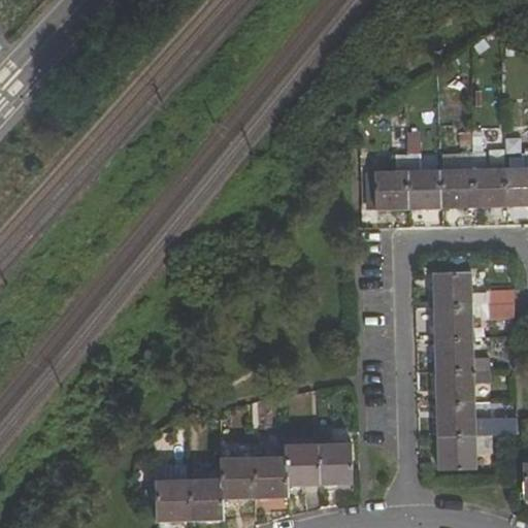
[(527,154),(526,155),(526,157),(526,169),(506,169),(507,208),(527,207),(527,154)]
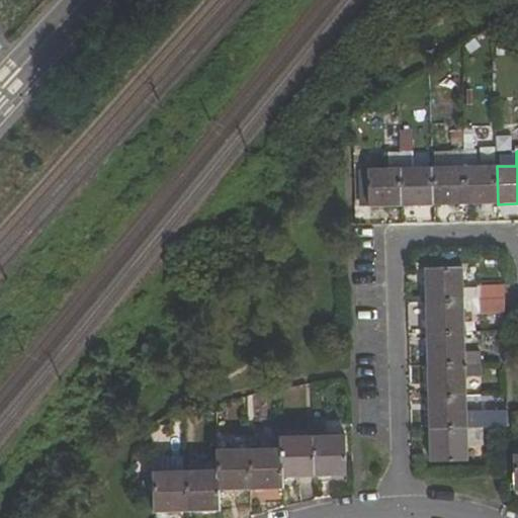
[(463,152),(452,152),(452,168),(431,169),(432,206),(465,205),(463,152)]
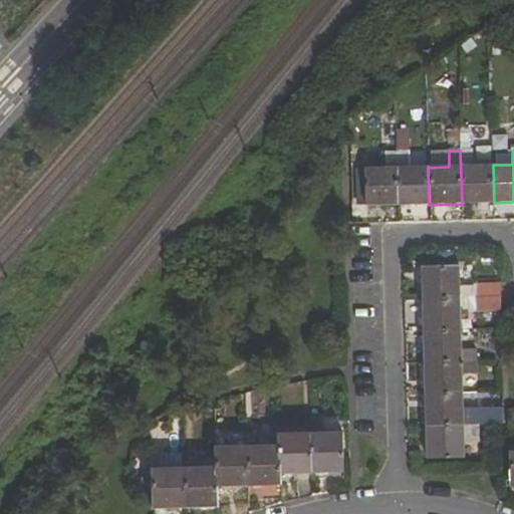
[(460,151),(462,204),(494,203),(493,165),(474,166),(474,151),(460,151)]
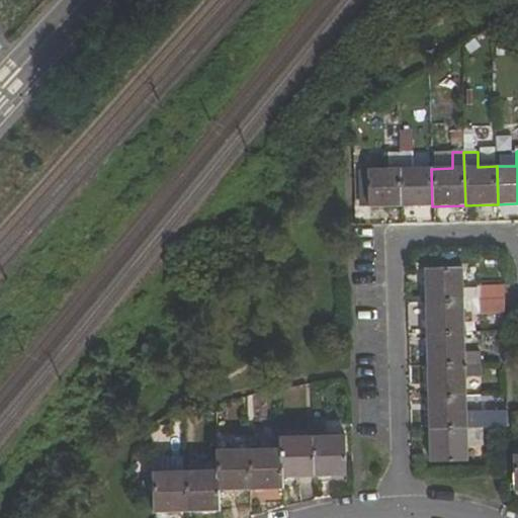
[(399,153),(389,154),(389,170),(369,171),(369,207),(400,207),(399,153)]
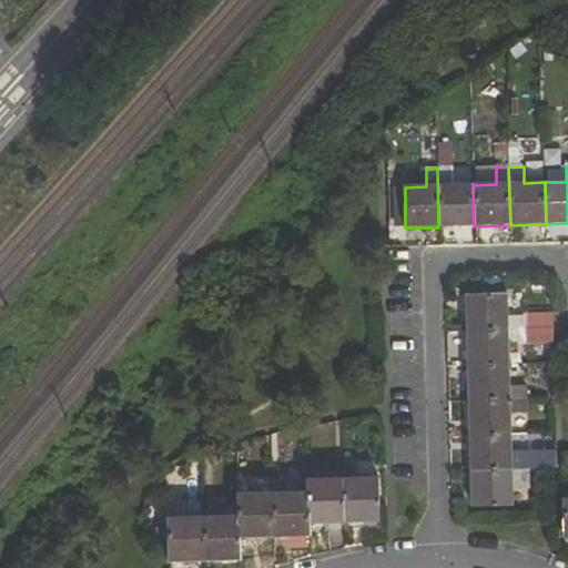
[(453,185),(452,168),(437,168),(438,227),(474,226),(473,185),(453,185)]
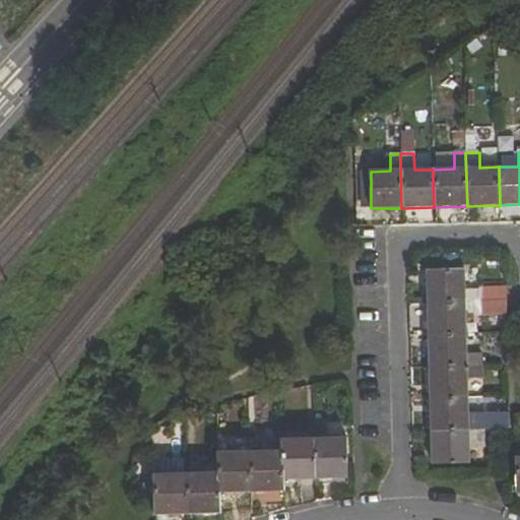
[(499,167),(518,167),(518,154),(499,155),(499,167)]
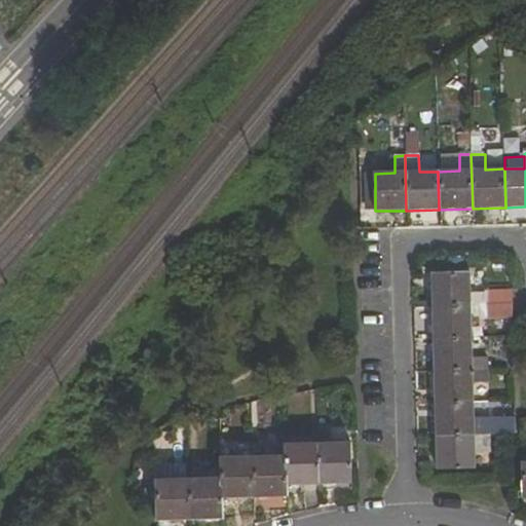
[(433,307),(487,306),(487,293),(472,293),(471,273),(431,273),(433,307)]
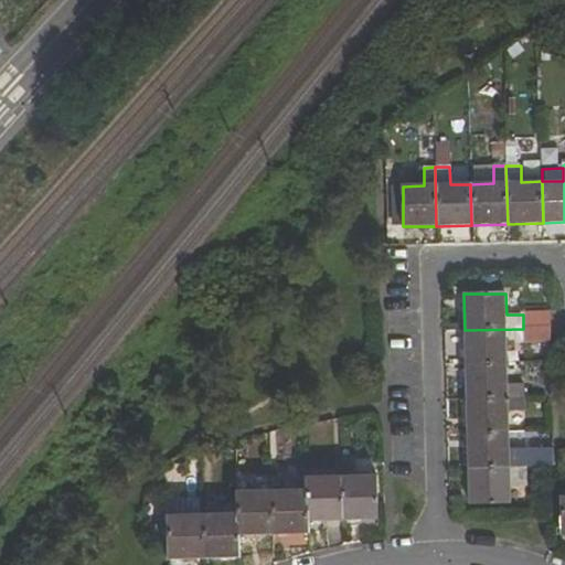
[(550,328),(548,313),(523,315),(523,329),(550,328)]
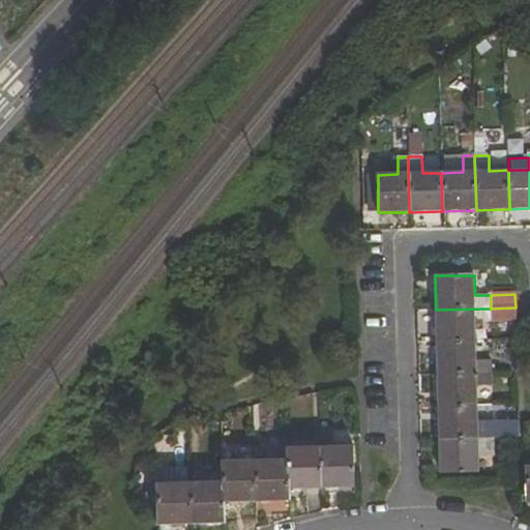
[(516,307),(491,308),(492,321),(516,320),(516,307)]
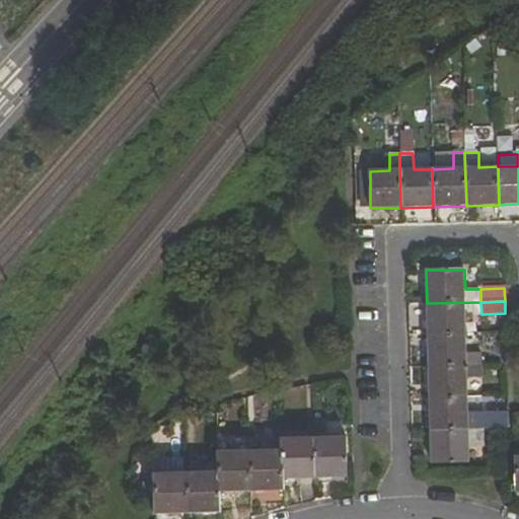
[(465,315),(482,314),(480,302),(427,303),(428,338),(466,337),(465,315)]
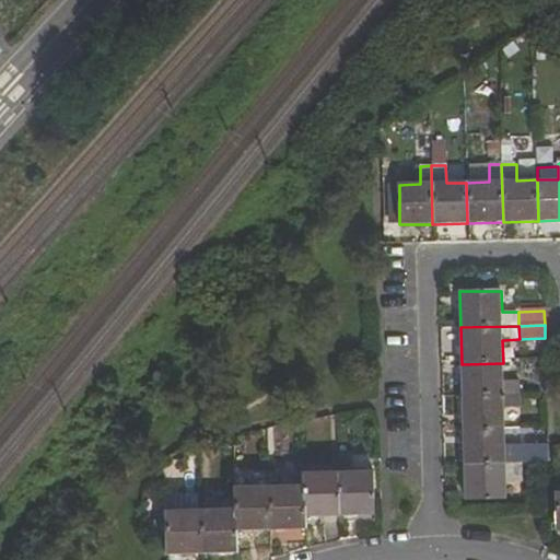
[(503,363),(462,364),(462,397),(521,396),(521,382),(503,381),(503,363)]
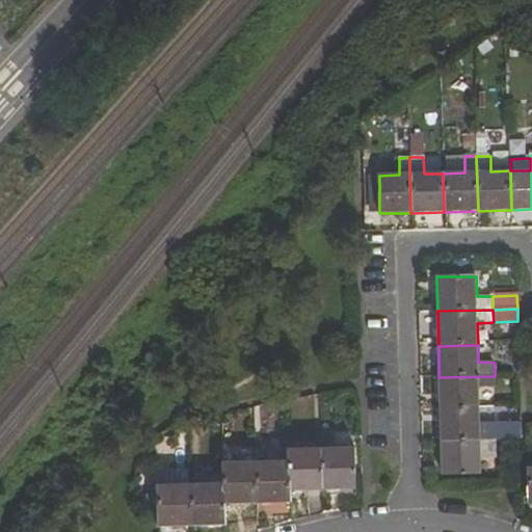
[(479,388),(495,387),(495,376),(439,377),(440,410),(479,410),(479,388)]
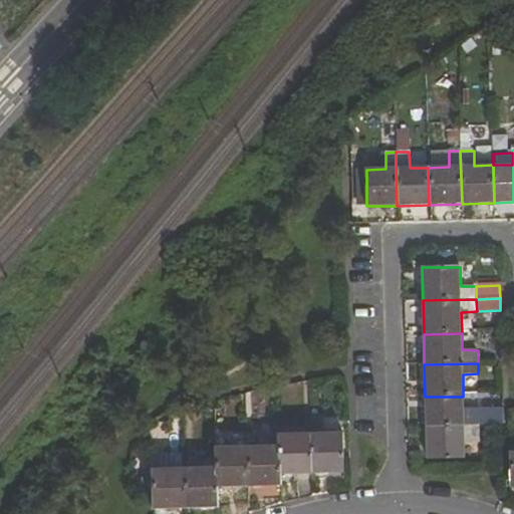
[(426,427),(480,426),(479,413),(464,413),(463,397),(425,397),(426,427)]
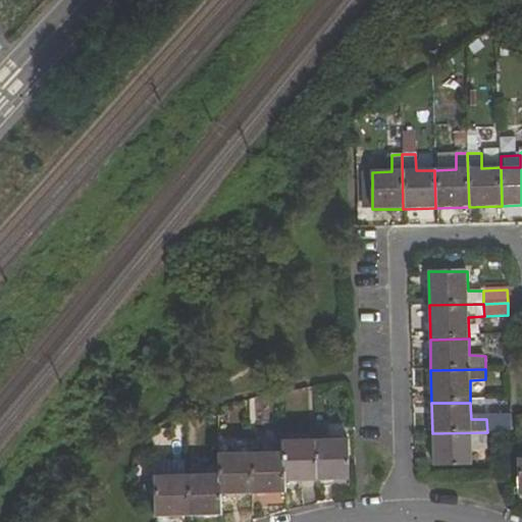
[(511,418),(486,419),(487,432),(512,431),(511,418)]
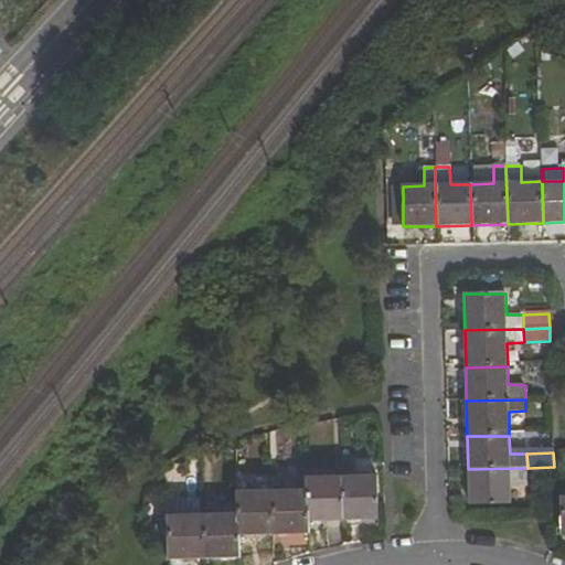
[(510,484),(528,484),(528,468),(468,469),(469,503),(510,502),(510,484)]
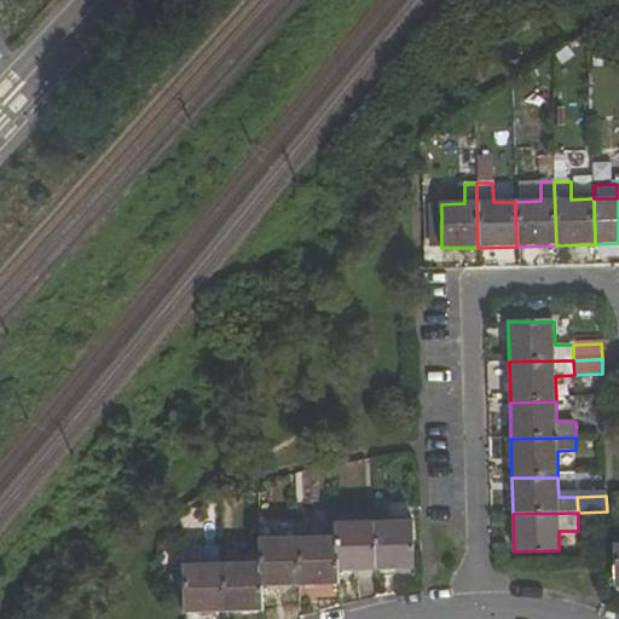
[(372,522),(375,570),(414,568),(414,521),(372,522)]
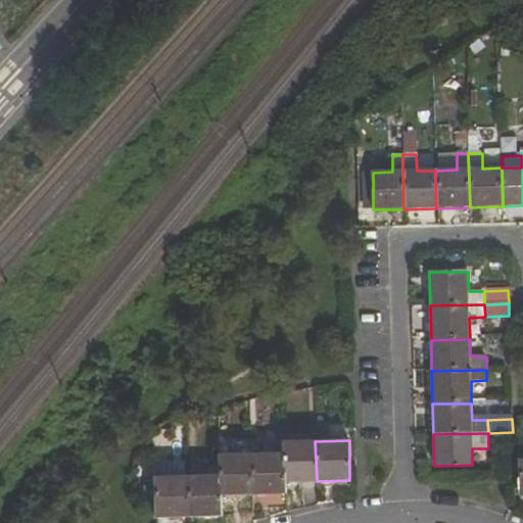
[(315,441),(284,442),(284,454),(285,482),(317,481),(315,441)]
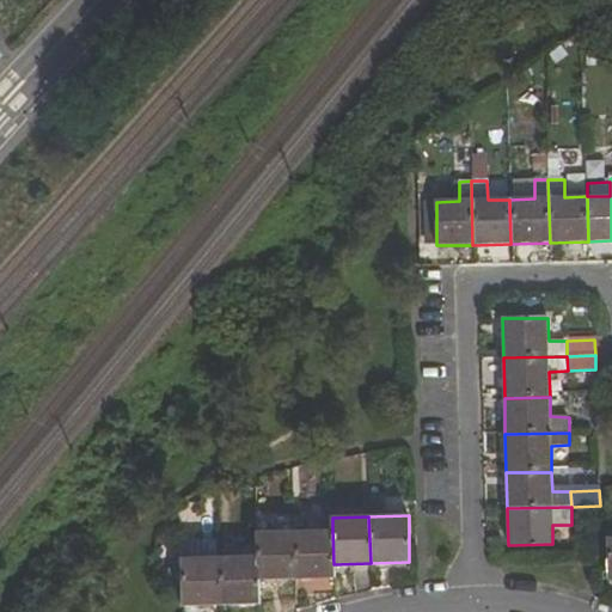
[(295,579),(334,579),(334,564),(332,531),(293,532),(295,579)]
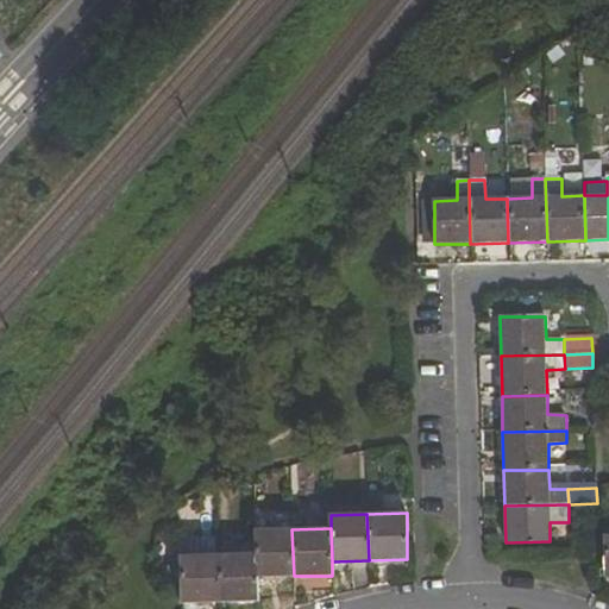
[(256,531),(256,553),(257,577),(294,576),(292,529),(256,531)]
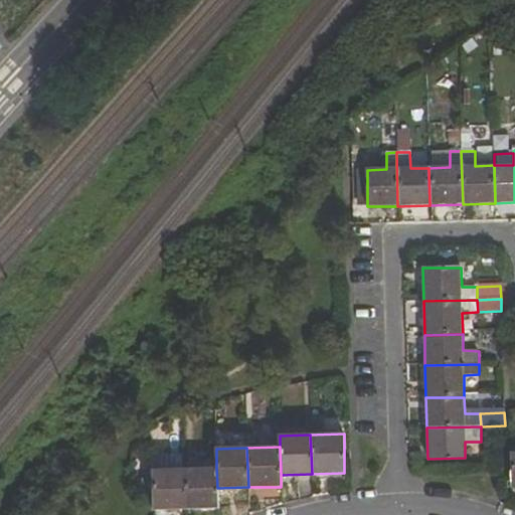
[(217,488),(216,468),(183,469),(184,510),(218,509),(217,488)]
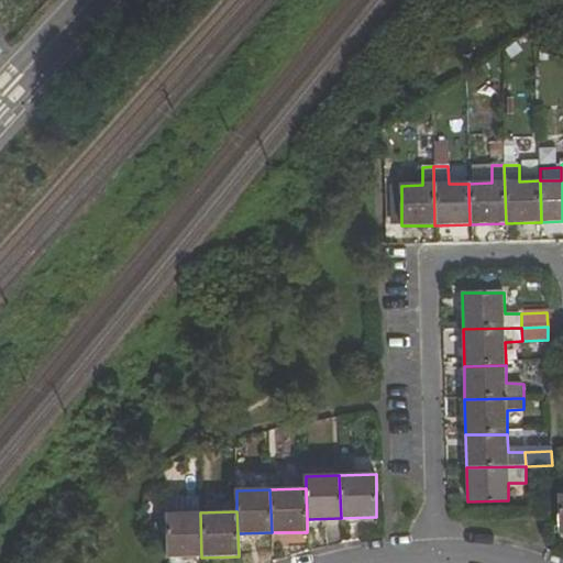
[(200,512),(167,514),(168,559),(201,558),(200,512)]
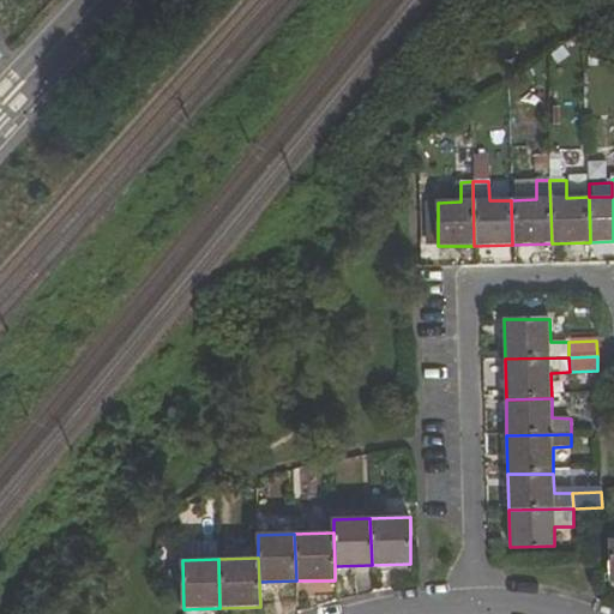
All buildings are outlined.
